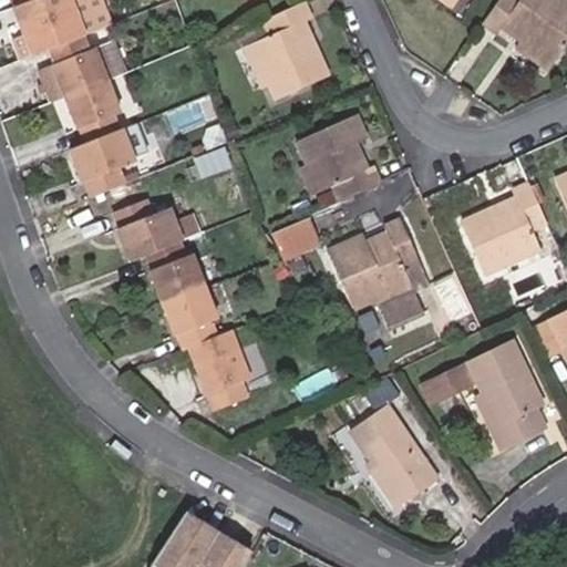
[(78,38),(64,3),(49,9),(44,0),(29,0),(10,8),(16,22),(12,23),(24,58),(43,51),(75,38),(78,38)]
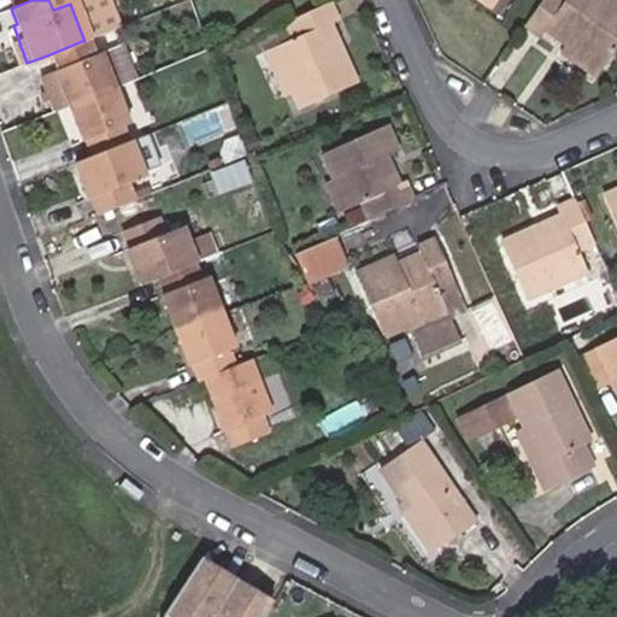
[(616,0),(539,0),(526,19),(539,29),(546,19),(568,35),(601,59),(616,39),(616,0)]
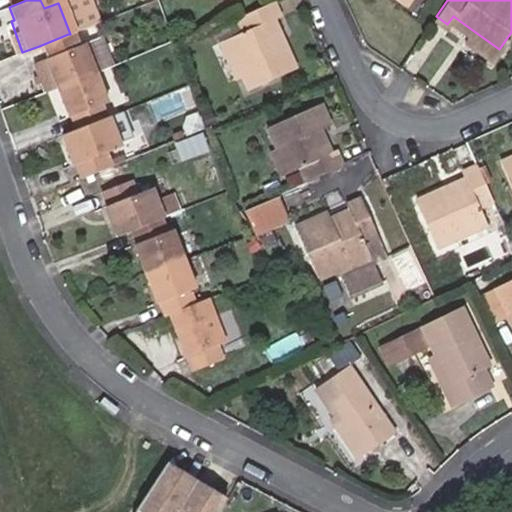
[(273,7),(236,22),(242,33),(223,42),(239,78),(246,93),(293,73),(271,22),(279,19),(273,7)]
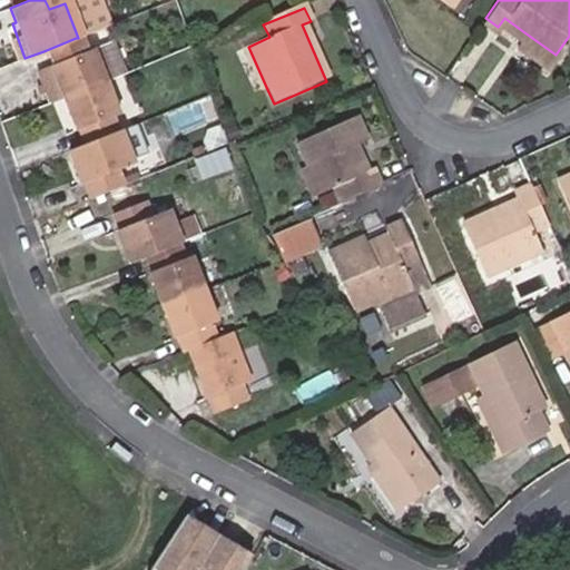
[(556,55),(524,32),(519,40),(550,65),(556,55)]
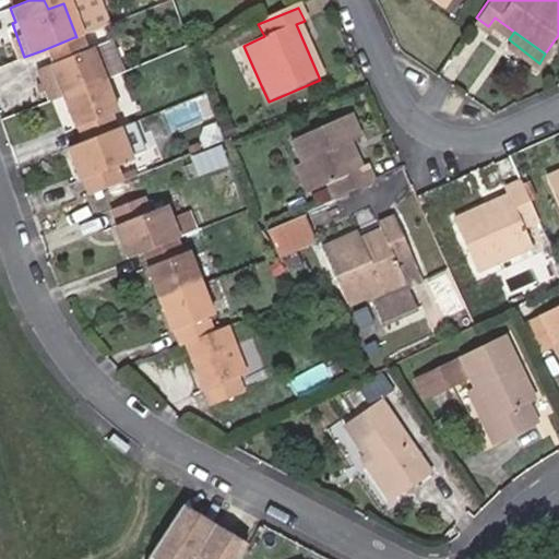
[(84,61),(74,37),(43,50),(50,73),(46,75),(57,100),(100,84),(91,58),(84,61)]
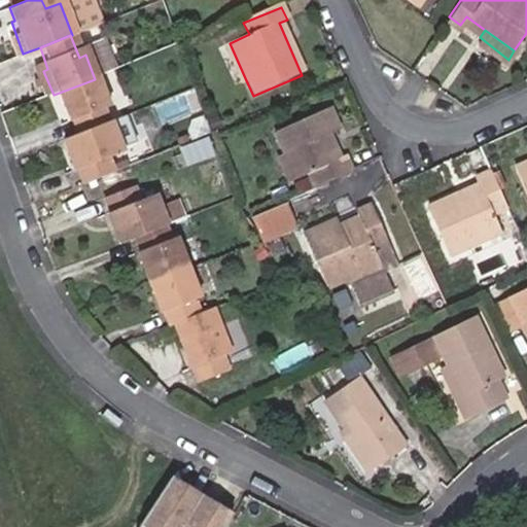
[(246,80),(230,43),(220,47),(237,83),(246,80)]
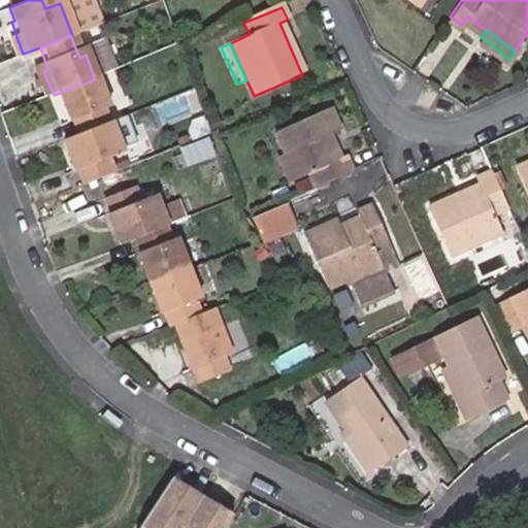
[(95,79),(54,95),(65,125),(69,123),(75,139),(106,128),(100,110),(106,108),(95,79)]
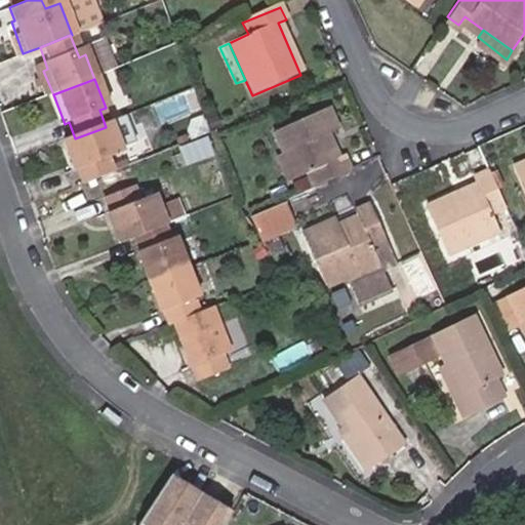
[(305,167),(312,186),(352,167),(344,151),(337,154),(326,130),(339,124),(329,102),(274,125),(283,146),(294,171),(305,167)]
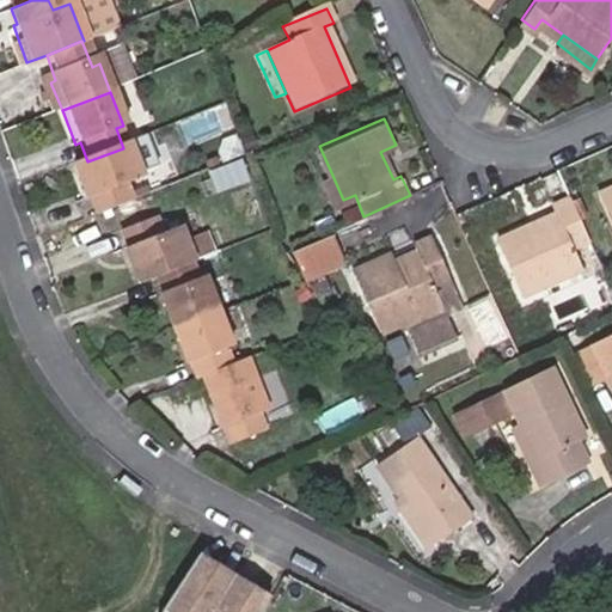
[(87,161),(68,169),(83,202),(87,201),(93,216),(127,204),(122,188),(141,181),(128,146),(123,148),(87,161)]
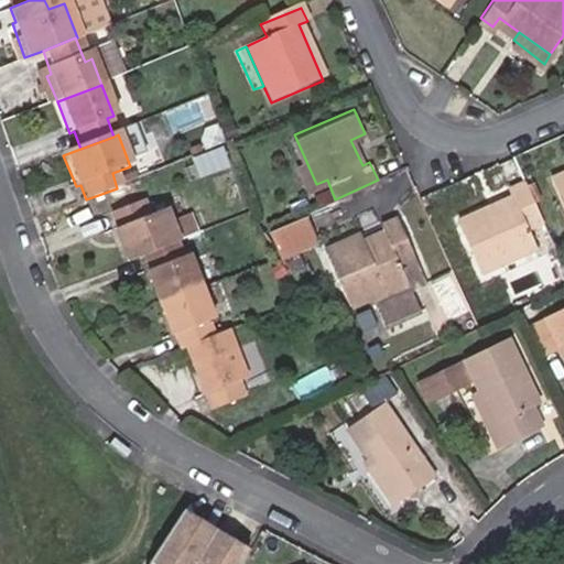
[(308,188),(316,184),(304,156),(295,160),(308,188)]
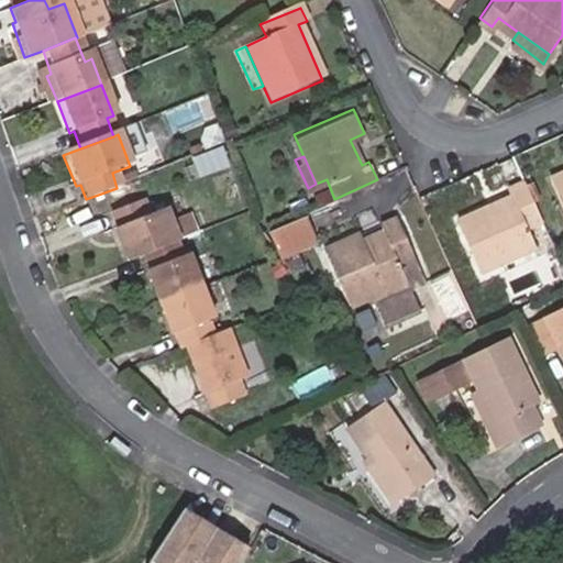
[(562,165),(547,173),(562,211),(562,165)]
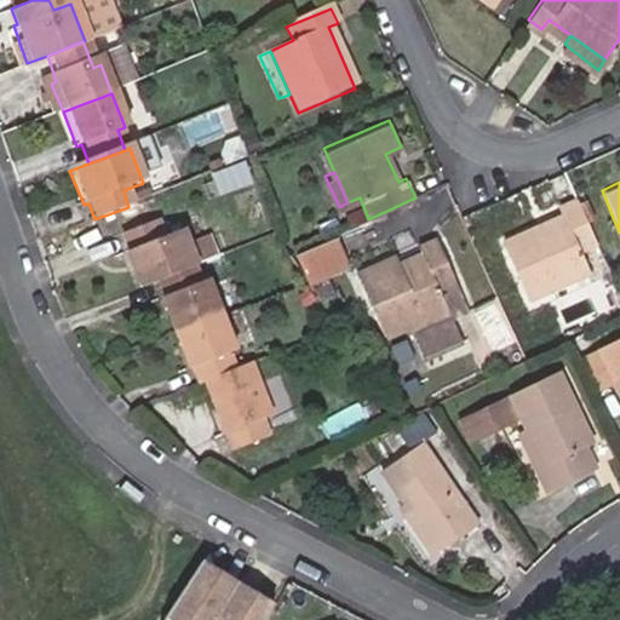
[(597,236),(578,193),(561,200),(564,207),(501,236),(526,293),(543,286),(587,264),(579,244),(597,236)]
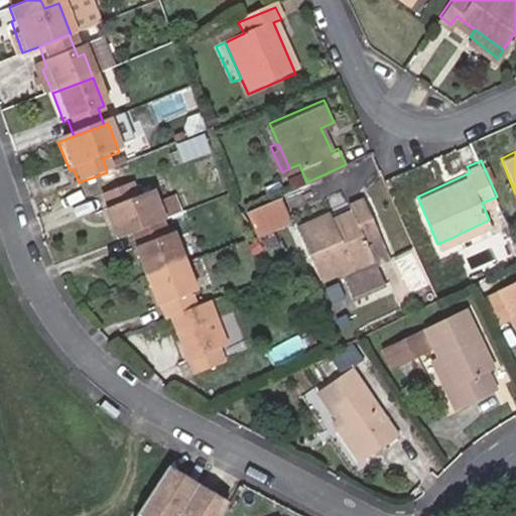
[(135,181),(107,191),(112,206),(108,207),(113,219),(120,216),(128,236),(139,232),(167,221),(168,220),(157,189),(141,196),(135,181)]
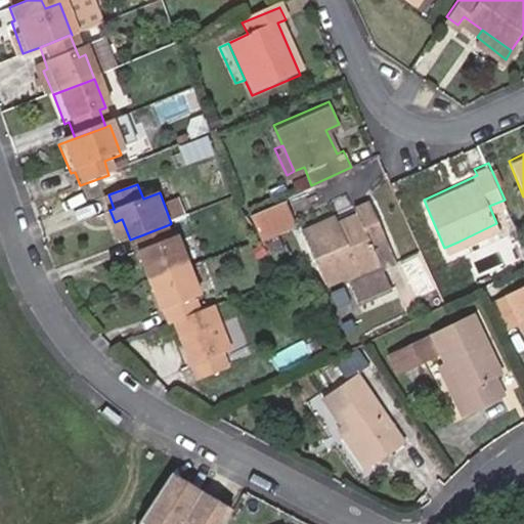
[(383,268),(374,243),(386,236),(389,235),(370,198),(355,205),(359,214),(340,222),(337,214),(301,230),(325,289),(347,278),(358,304),(393,289),(383,268)]
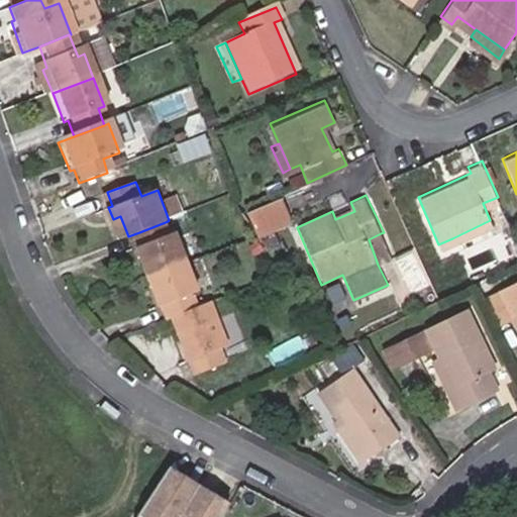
[(253,238),(290,223),(279,198),(243,213),(253,238)]
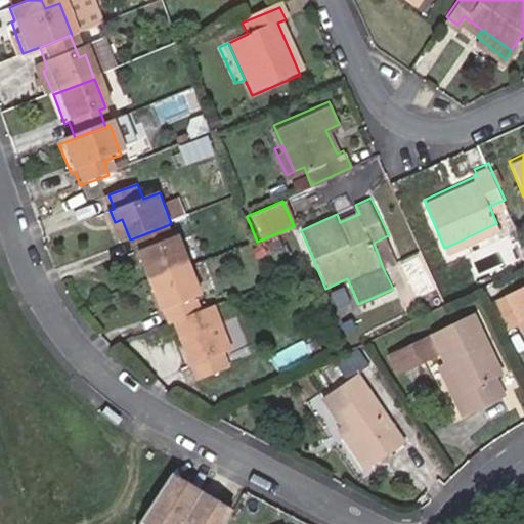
[(130,239),(122,219),(115,222),(123,243),(130,239)]
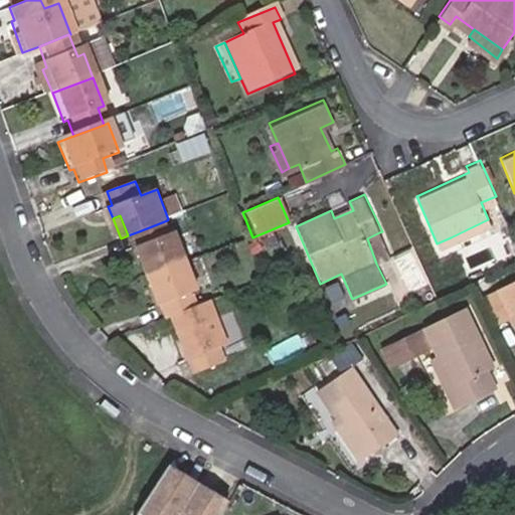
[(488,219),(451,237),(455,246),(492,229),(488,219)]
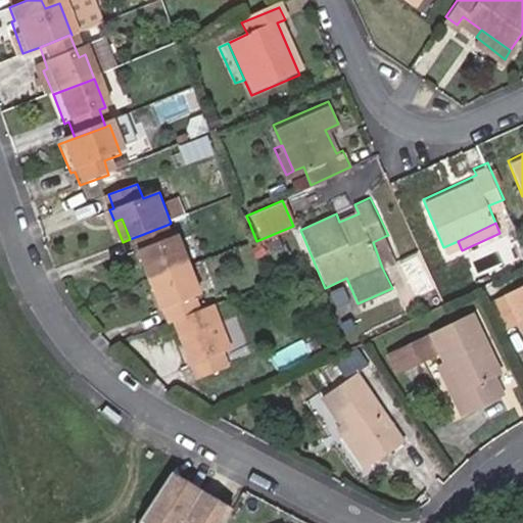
[(190,268),(178,235),(174,236),(170,224),(141,235),(145,246),(141,248),(153,282),(190,268)]
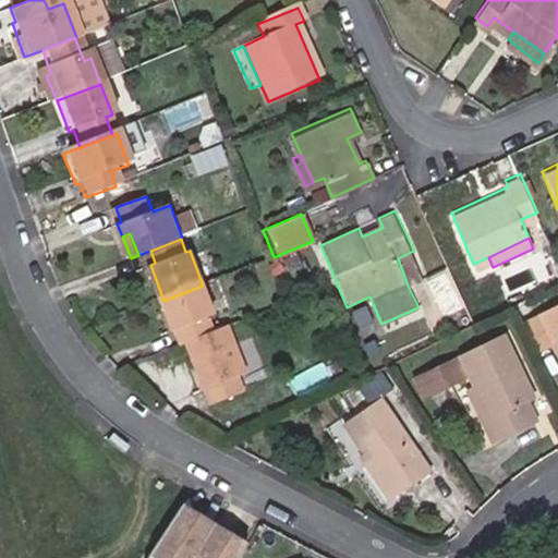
[(411,252),(398,258),(408,286),(423,279),(411,252)]
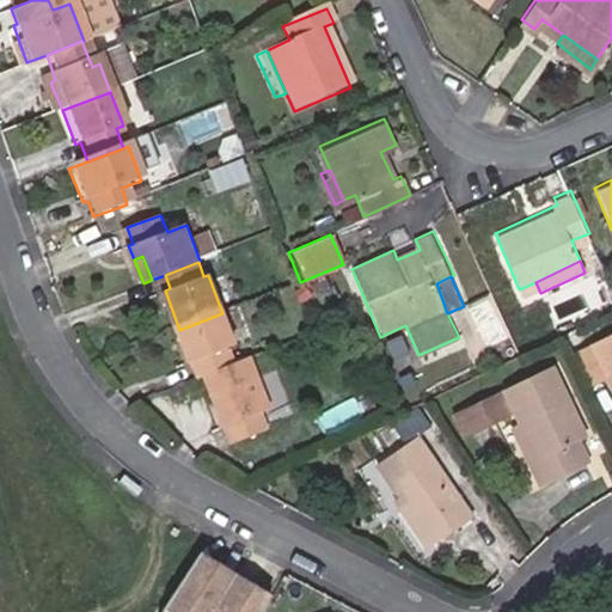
[(222,313),(179,330),(190,361),(195,359),(202,380),(208,378),(239,367),(231,347),(234,344),(222,313)]
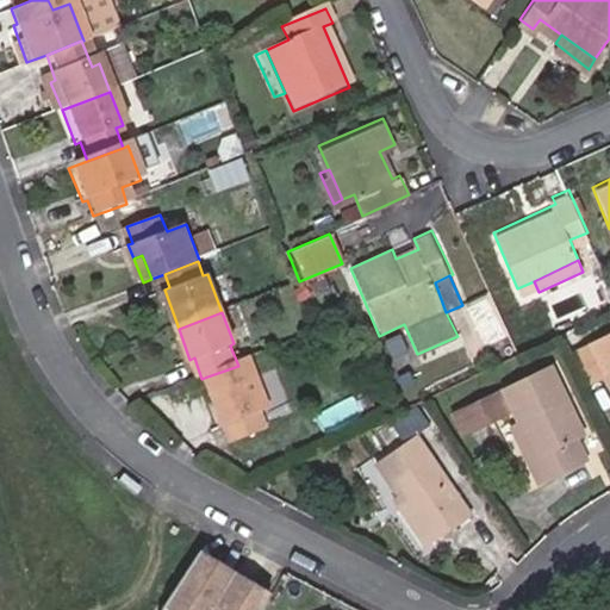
[(609,334),(591,343),(609,383),(609,334)]
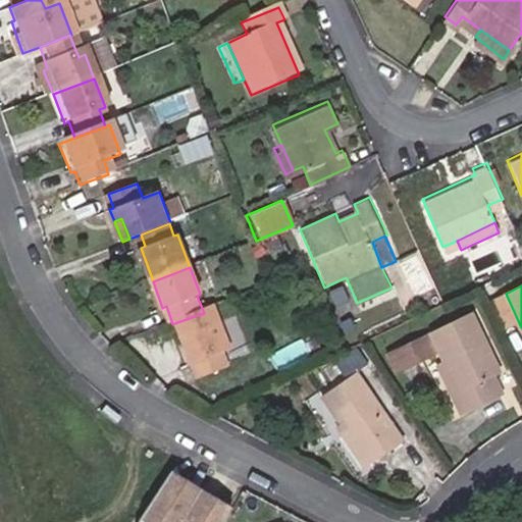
[(223,354),(231,351),(217,308),(204,313),(177,322),(200,379),(229,368),(223,354)]
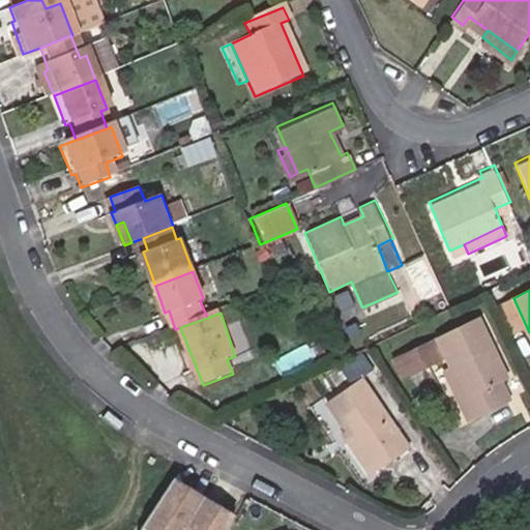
[(468,399),(459,403),(469,422),(507,403),(497,382),(505,378),(476,317),(430,341),(431,343),(393,360),(403,379),(447,358),(452,369),(468,399)]
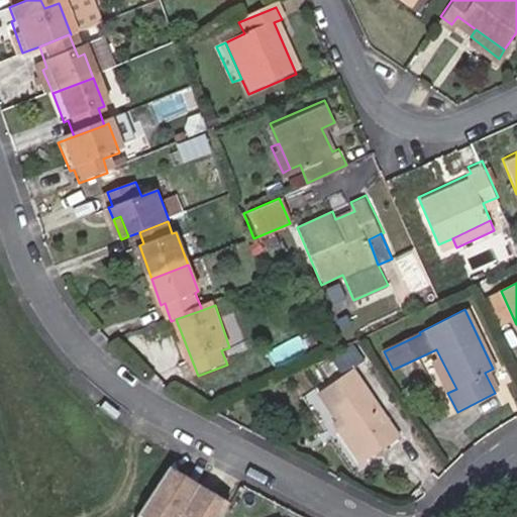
[(433,364),(447,393),(456,389),(441,359),(433,364)]
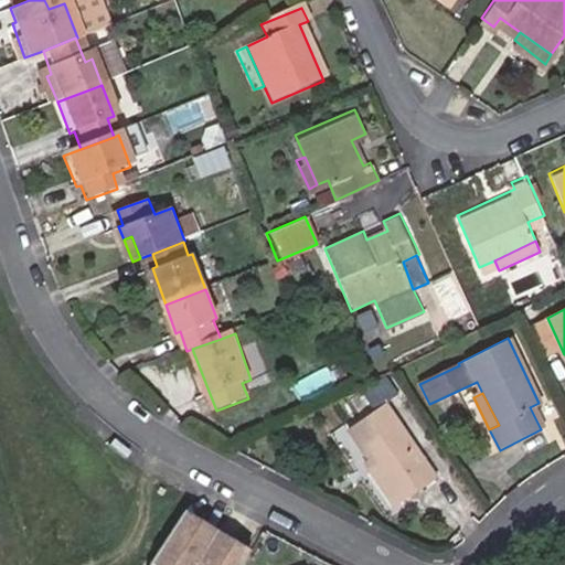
[(371,454),(402,501),(438,477),(386,398),(352,424),(371,454)]
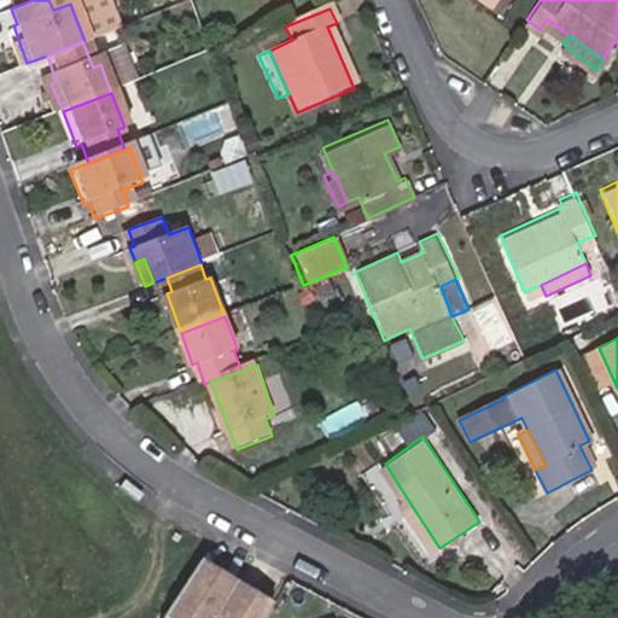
[(429,554),(439,548),(406,496),(396,503),(429,554)]
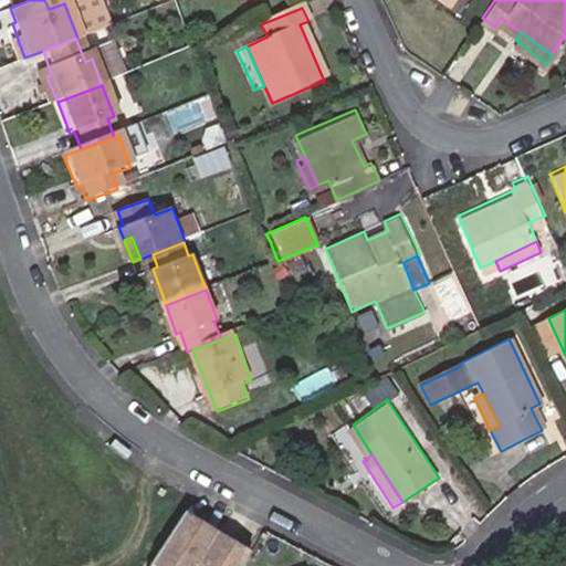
[(243,565),(252,552),(188,512),(150,565),(243,565)]
